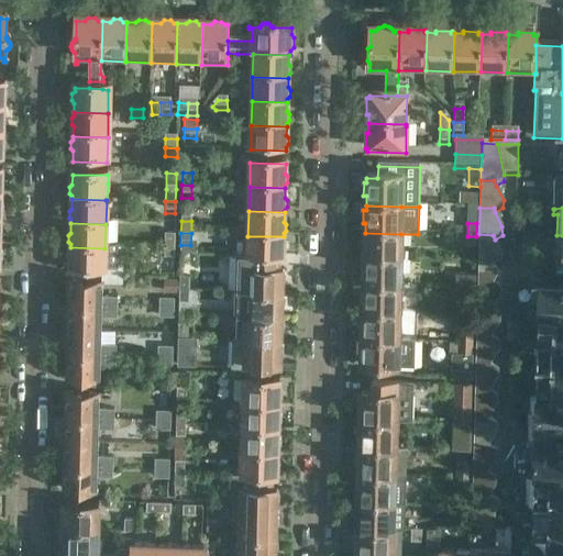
[(400,262),(400,234),(365,233),(365,237),(362,237),(362,251),(365,251),(364,260),(400,262)]
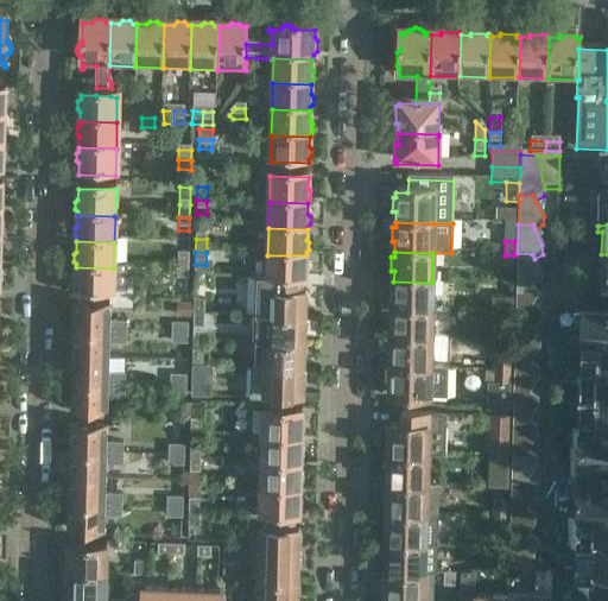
[(542,274),(534,259),(532,254),(517,253),(515,297),(538,297),(532,289),(542,284),(542,274)]
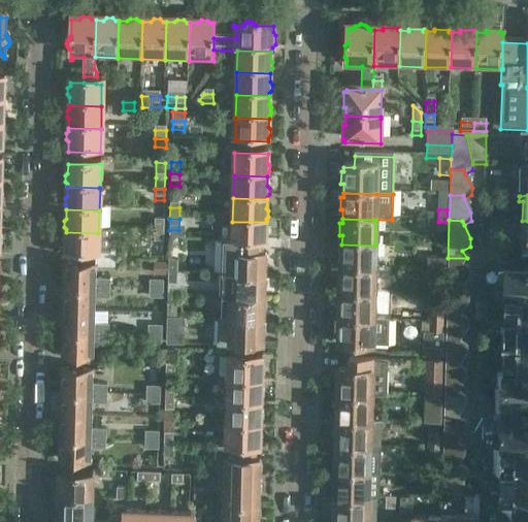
[(527,221),(522,221),(522,241),(518,241),(518,256),(527,256),(527,221)]
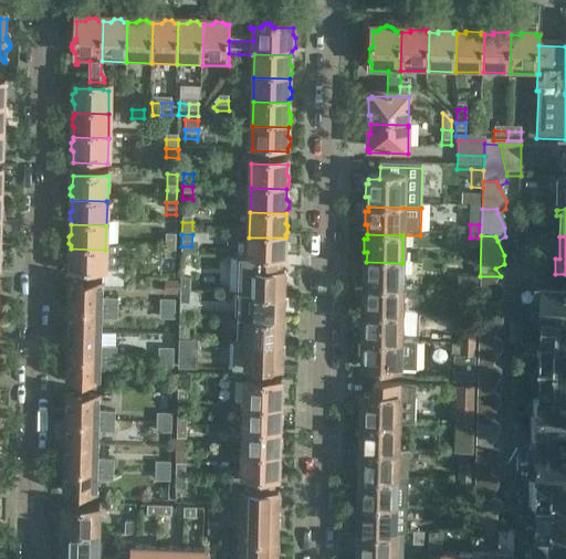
[(285,248),(285,238),(249,238),(248,261),(250,261),(250,262),(280,263),(284,263),(284,259),(286,256),(287,250),(285,248)]
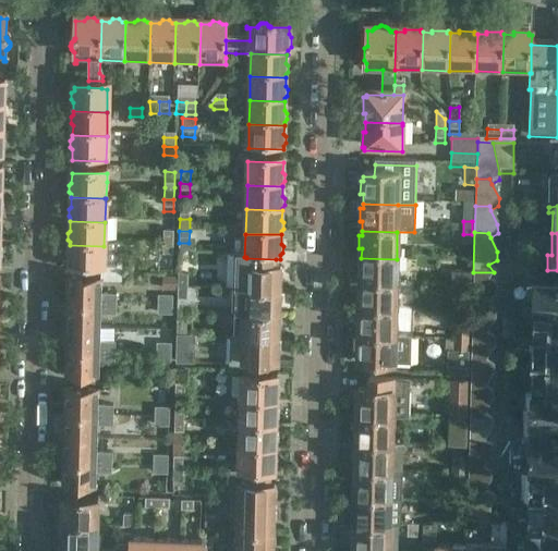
[(462,247),(472,247),(472,234),(463,234),(462,247)]
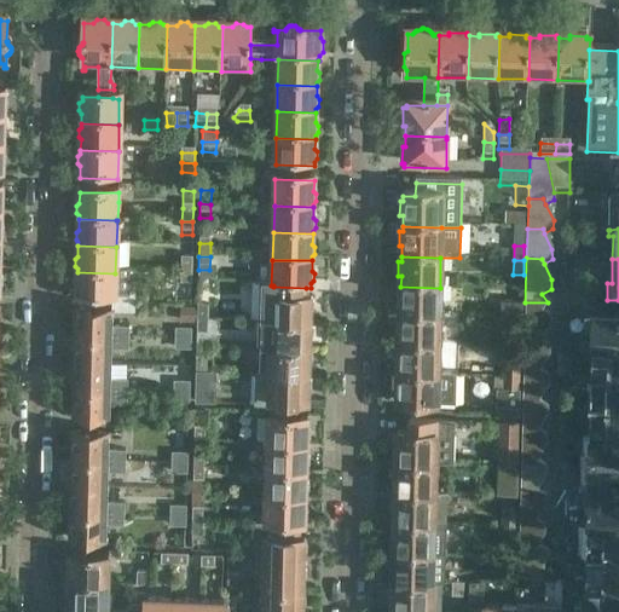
[(181,261),(181,276),(191,276),(191,261),(181,261)]
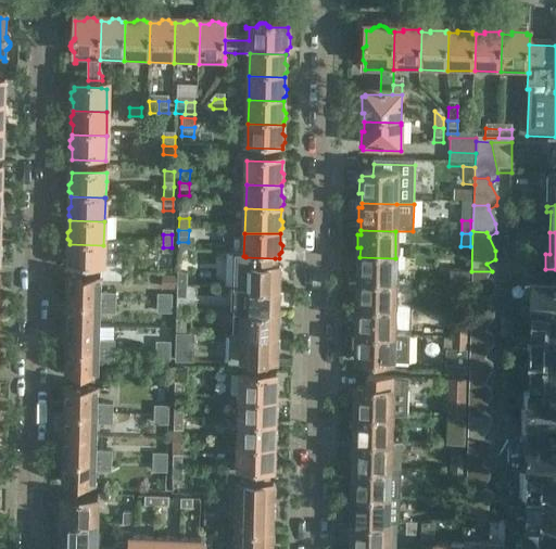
[(116,245),(103,245),(70,244),(70,254),(67,256),(66,263),(68,265),(68,268),(99,269),(99,277),(121,277),(122,268),(115,268),(116,245)]
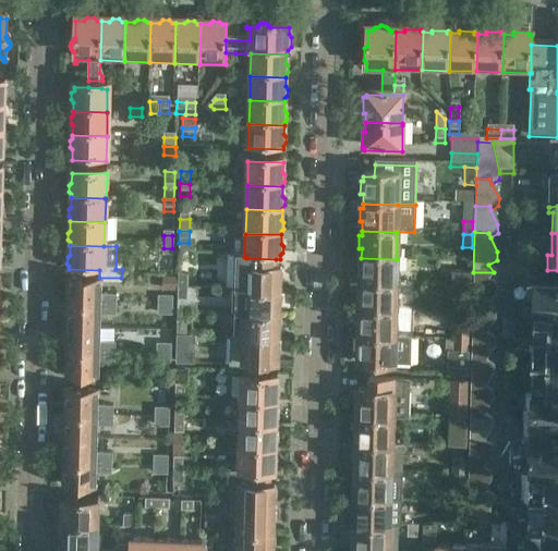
[(162,260),(172,260),(172,248),(164,248),(162,260)]
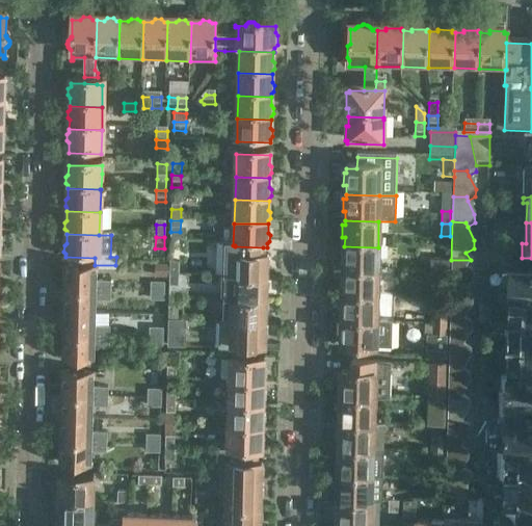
[(222,245),(221,281),(266,282),(267,272),(269,270),(269,264),(267,262),(267,259),(263,259),(263,247),(235,246),(222,245)]
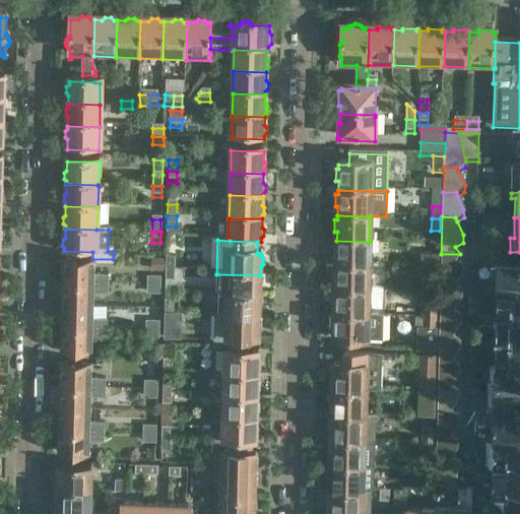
[(369,267),(370,242),(336,241),(336,245),(334,245),(333,257),(336,257),(336,266),(369,267)]
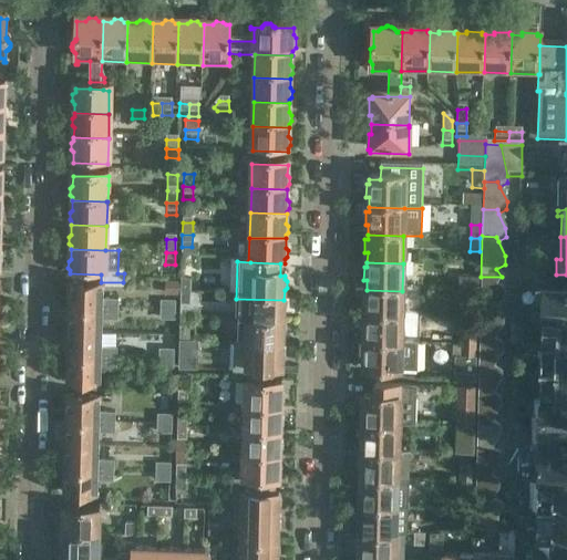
[(496,288),(502,277),(481,277),(480,320),(492,320),(495,314),(496,300),(504,292),(496,288)]
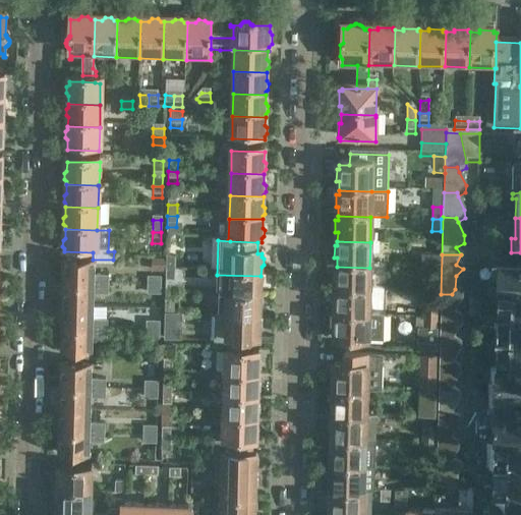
[(440,271),(440,259),(421,259),(420,270),(440,271)]
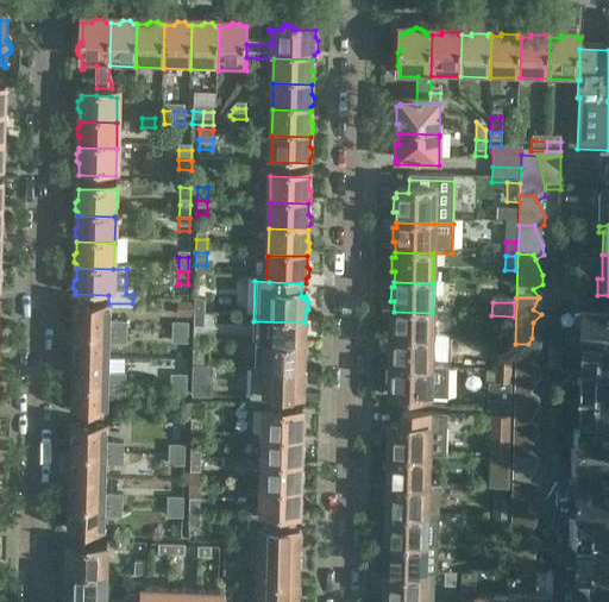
[(132,314),(132,303),(108,303),(108,311),(75,309),(74,336),(126,337),(127,326),(110,325),(111,313),(132,314)]
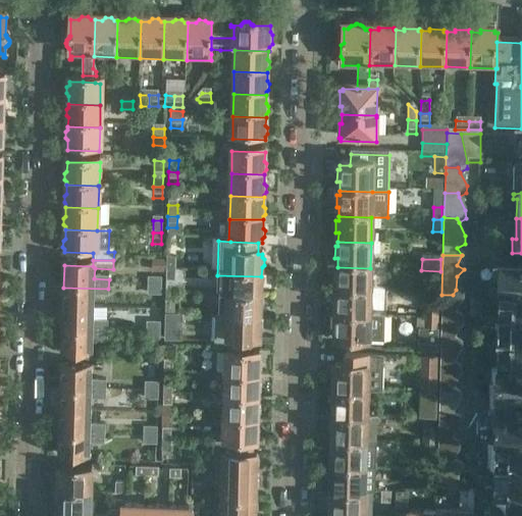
[(176,261),(166,261),(166,274),(175,274),(176,261)]
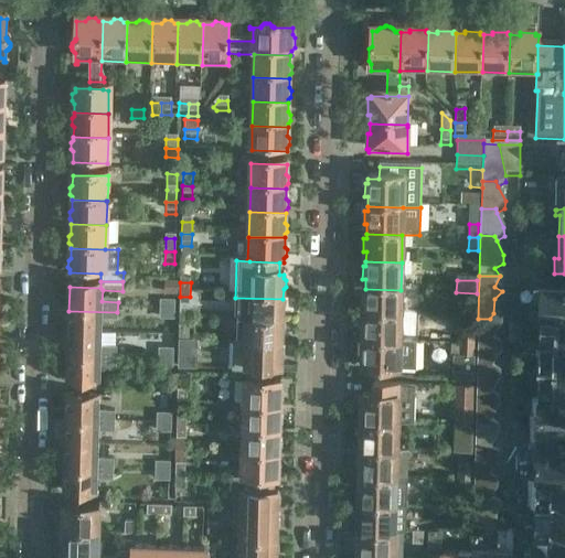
[(564,288),(562,288),(562,292),(548,291),(550,283),(540,283),(540,319),(564,319),(564,288)]
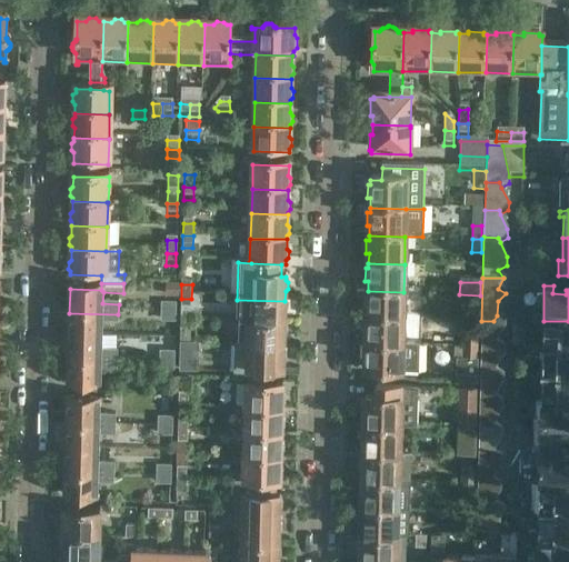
[(403,320),(403,292),(368,291),(368,295),(365,295),(365,309),(367,309),(367,319),(403,320)]
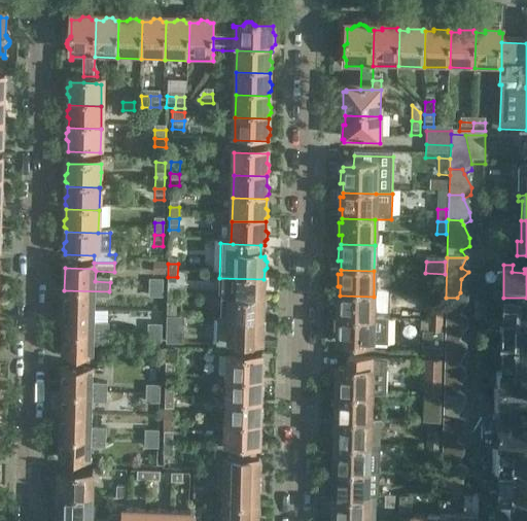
[(444,287),(445,274),(425,273),(424,286),(444,287)]
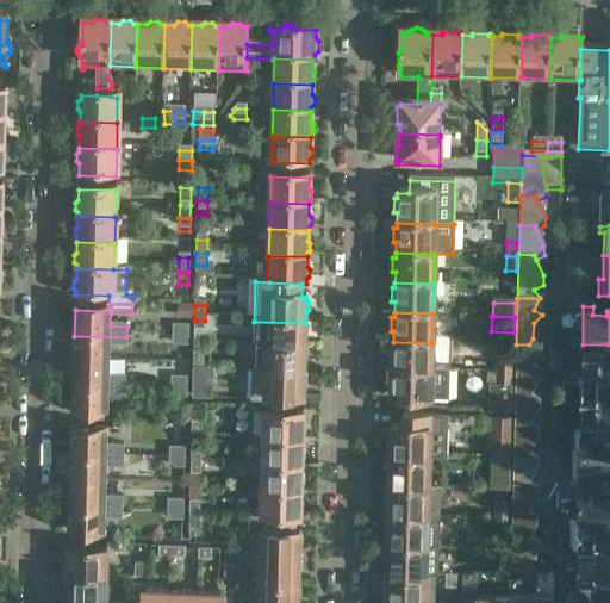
[(205,334),(205,321),(194,321),(193,333),(205,334)]
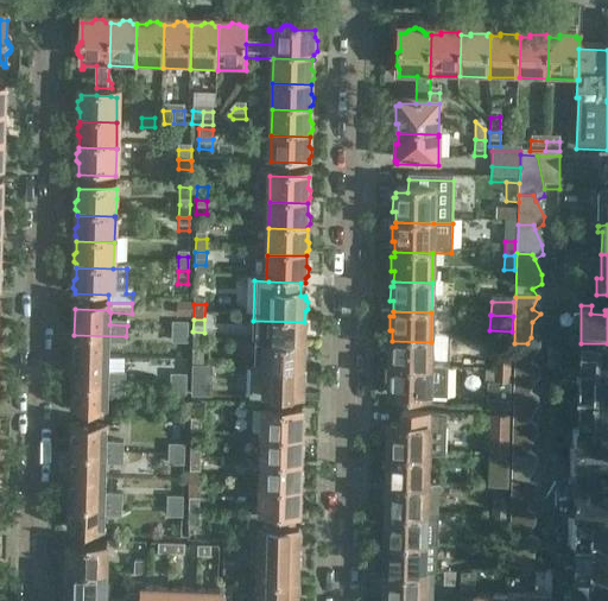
[(304,326),(304,322),(253,321),(252,347),(255,348),(304,349),(304,337),(306,335),(306,328),(304,326)]
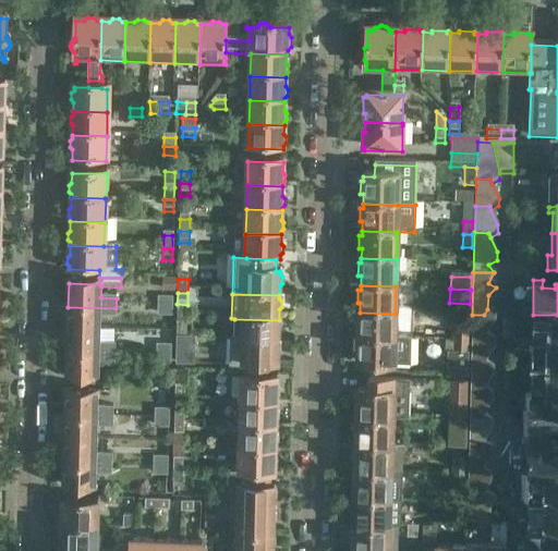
[(171,310),(172,302),(157,301),(157,309),(171,310)]
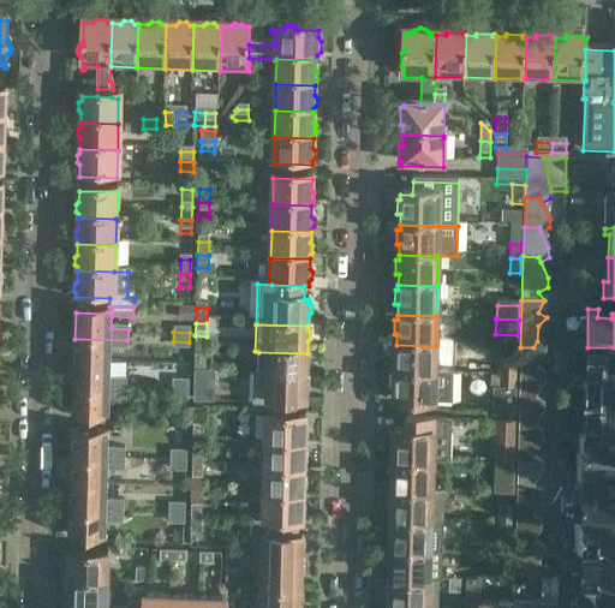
[(127,352),(127,340),(75,339),(75,367),(111,367),(111,352),(127,352)]
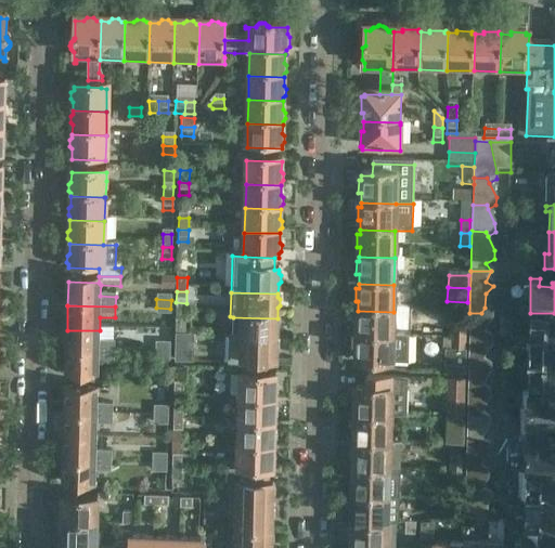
[(170,318),(170,309),(156,308),(155,317),(170,318)]
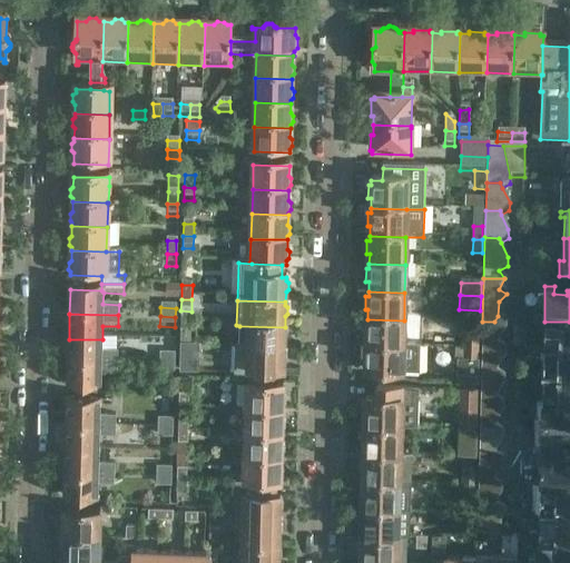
[(505,322),(498,316),(494,322),(482,322),(482,349),(494,349),(498,345),(507,329),(505,322)]
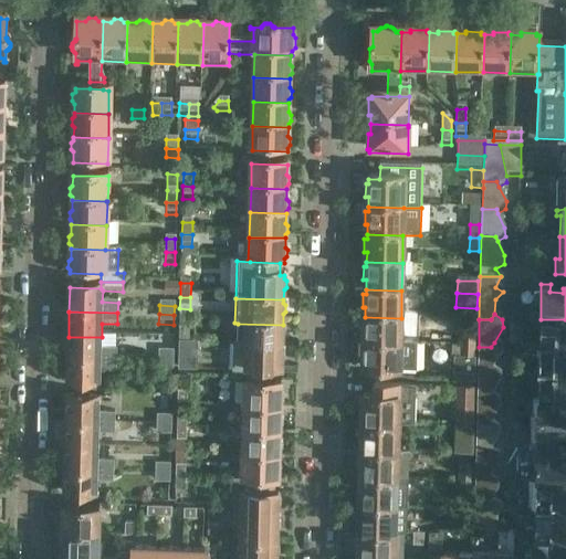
[(400,345),(401,318),(365,317),(365,322),(362,322),(362,335),(365,335),(364,345),(400,346),(400,345)]
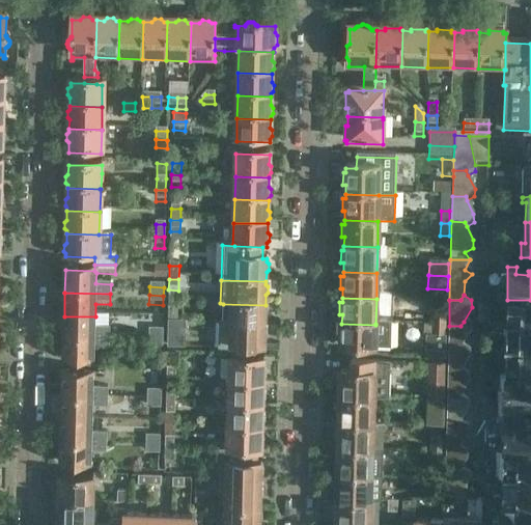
[(530,300),(507,300),(497,299),(497,305),(507,306),(506,326),(530,327),(530,300)]
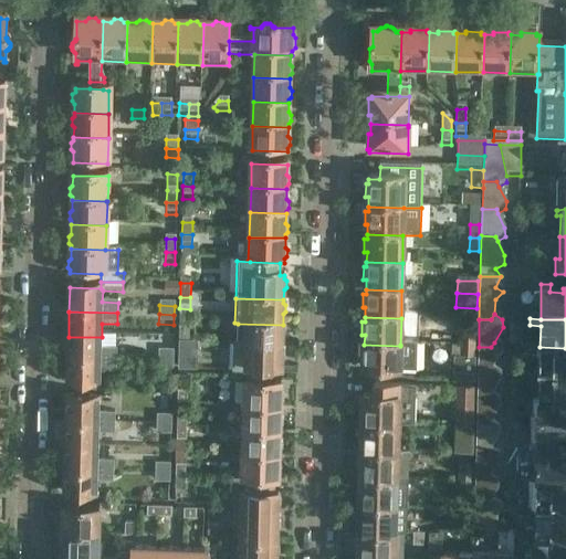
[(283,327),(283,325),(238,324),(238,348),(282,349),(283,338),(285,336),(285,329),(283,327)]
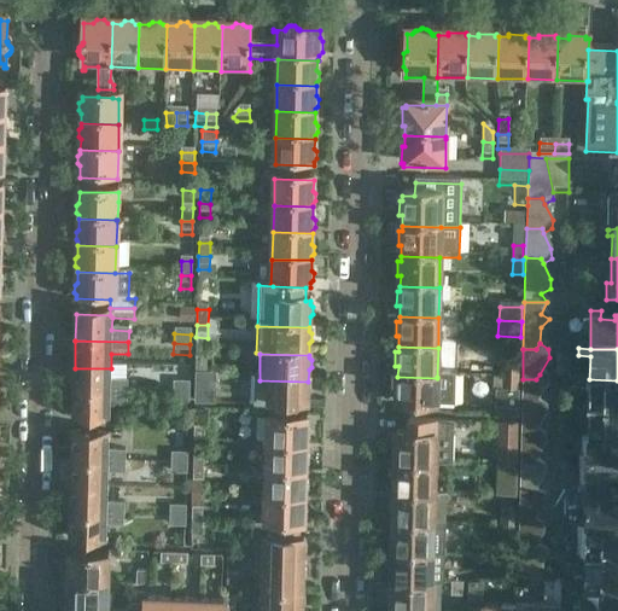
[(207,365),(194,365),(194,377),(207,377),(207,365)]
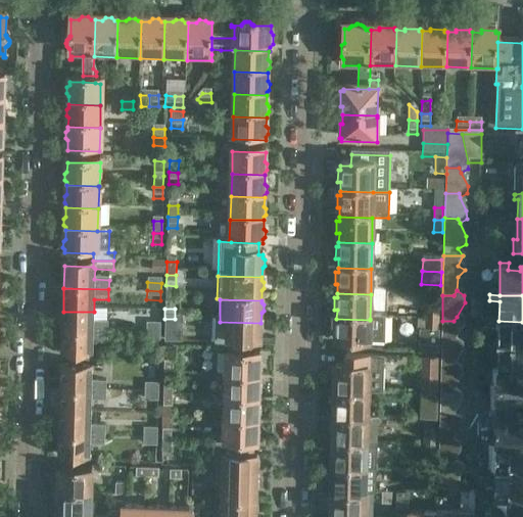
[(439,322),(439,311),(431,310),(431,321),(439,322)]
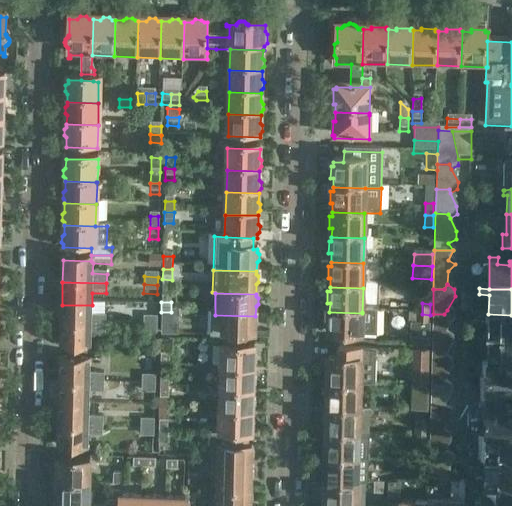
[(91,317),(92,305),(62,305),(61,327),(105,328),(106,318),(91,317)]
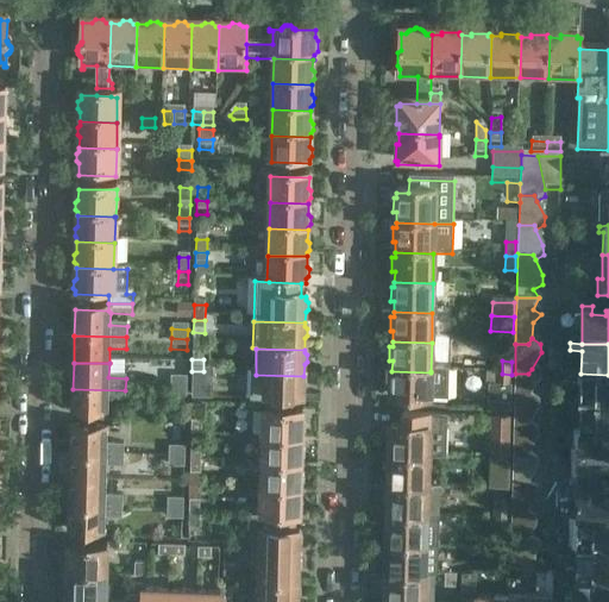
[(184,367),(171,367),(170,375),(184,376),(184,367)]
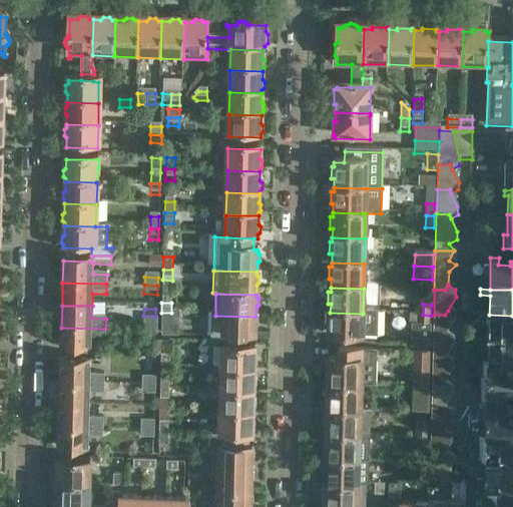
[(455,314),(448,311),(445,315),(434,315),(433,339),(445,340),(447,336),(455,321),(455,314)]
